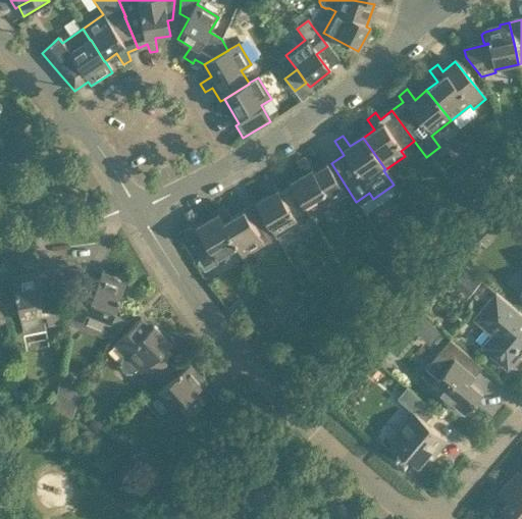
[(290,184),(292,188),(293,187),(307,211),(306,211),(309,218),(346,197),(326,166),(313,174),(305,159),(296,164),(303,175),(290,184)]
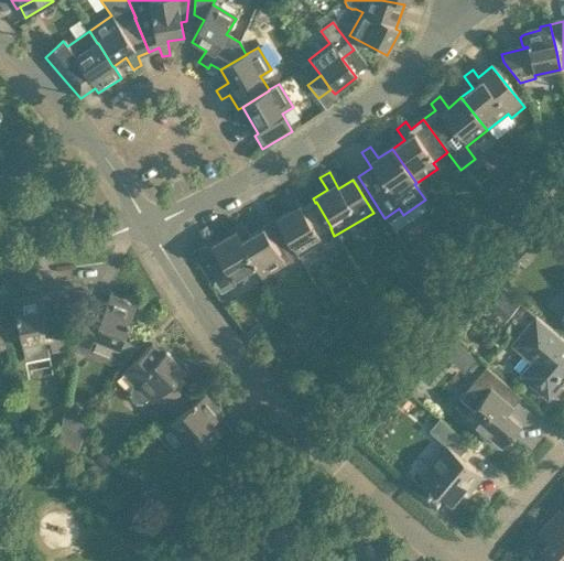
[(316,202),(315,203),(302,211),(292,194),(282,200),(290,212),(275,220),(278,224),(279,224),(294,250),(293,250),(297,257),(322,243),(317,236),(331,228),(332,228),(316,202)]
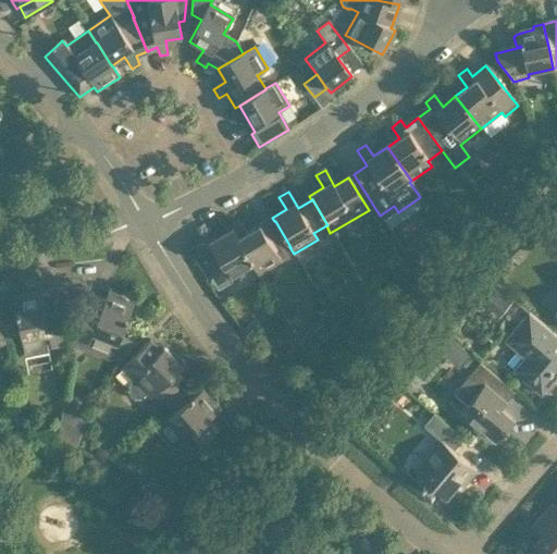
[(238,221),(229,226),(231,231),(232,230),(254,267),(252,267),(258,275),(282,261),(277,255),(289,247),(291,247),(275,221),(274,221),(262,229),(260,225),(246,233),(238,221)]
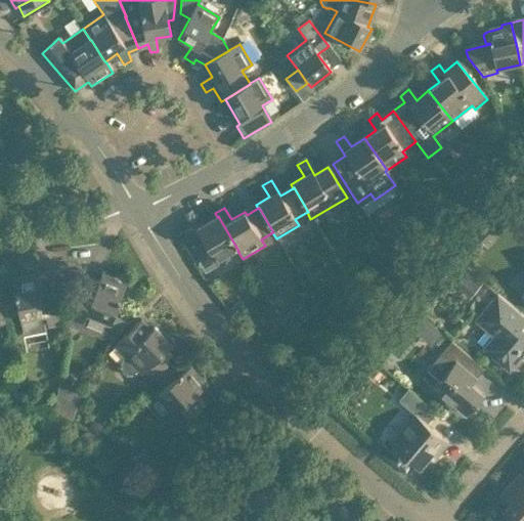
[(190,228),(178,235),(194,264),(208,256),(206,253),(210,250),(212,254),(218,263),(237,251),(238,251),(218,216),(217,217),(192,231),(190,228)]
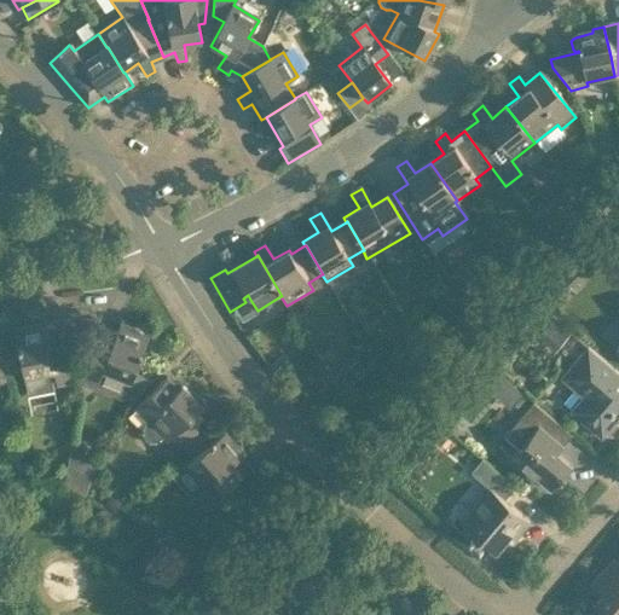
[(450,299),(440,305),(447,315),(457,309),(450,299)]
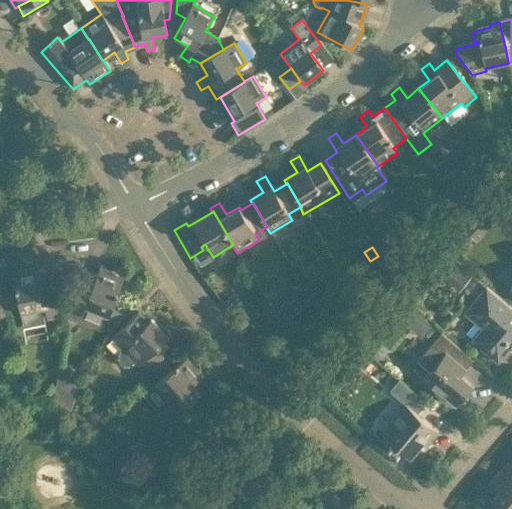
[(438,272),(460,293),(473,279),(451,259),(438,272)]
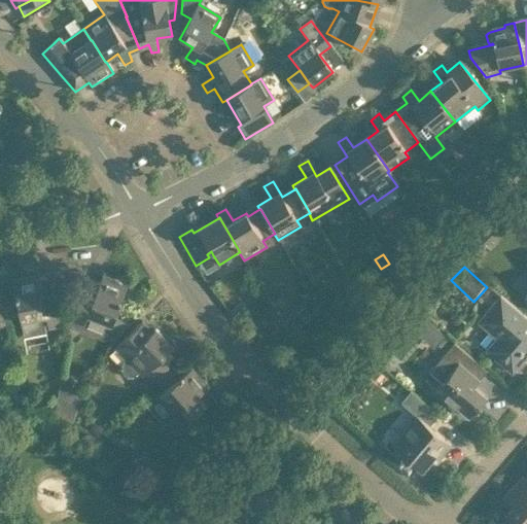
[(38,276),(12,282),(24,338),(48,333),(47,329),(46,326),(48,325),(49,329),(62,326),(57,305),(54,285),(40,288),(38,276)]
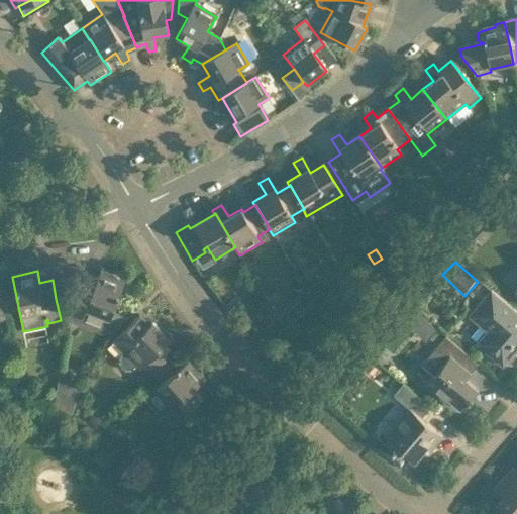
[(76,295),(67,315),(81,321),(79,325),(102,335),(108,320),(116,300),(123,282),(99,272),(95,283),(83,278),(76,295)]
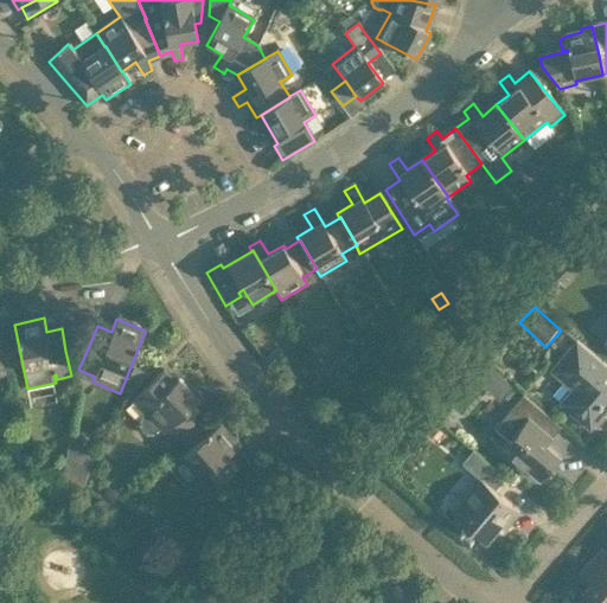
[(0,412),(18,409),(10,374),(0,337),(0,412)]
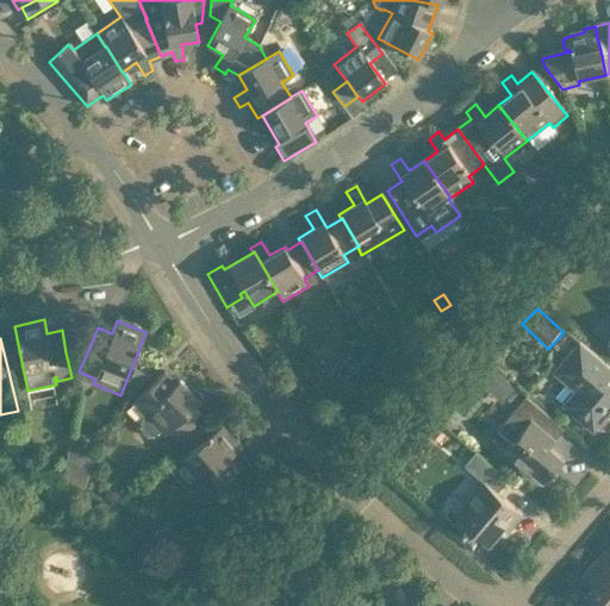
[(609,370),(593,357),(579,344),(552,375),(574,394),(562,408),(574,419),(592,435),(596,431),(598,433),(609,422),(605,419),(609,413),(609,393),(609,392),(609,389),(609,370)]
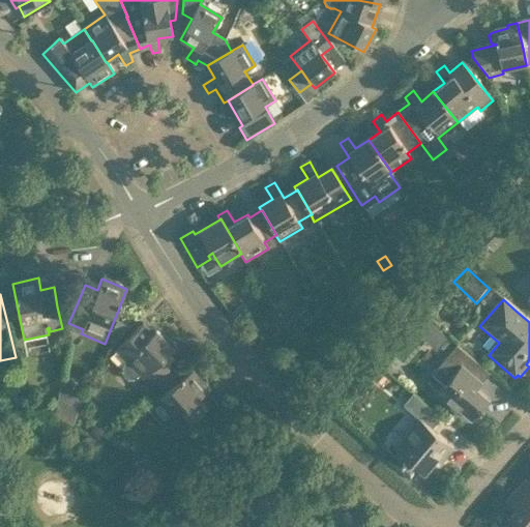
[(145,377),(154,386),(177,364),(168,355),(176,347),(172,343),(169,346),(155,331),(152,334),(143,325),(116,351),(127,363),(123,368),(122,372),(122,374),(124,379),(126,381),(129,382),(133,381),(137,379),(140,376),(143,379),(145,377)]
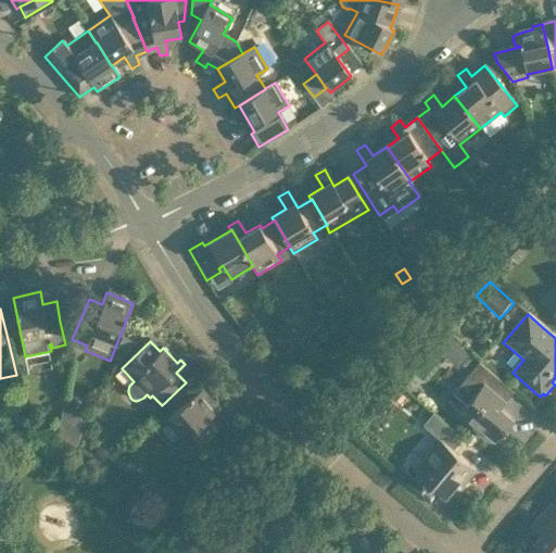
[(315,349),(305,356),(313,366),(323,359),(315,349)]
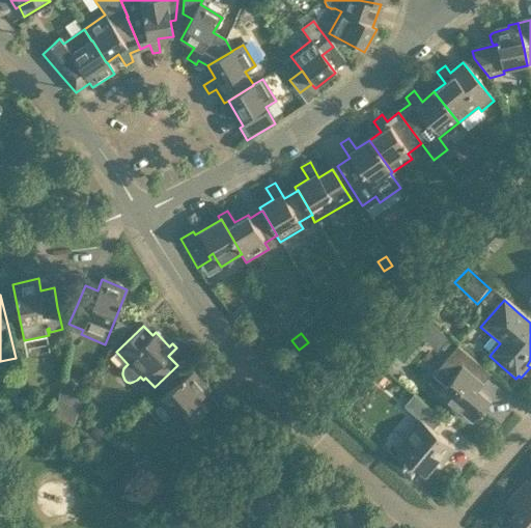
[(491,376),(475,362),(457,348),(437,370),(432,377),(445,387),(437,397),(441,401),(457,415),(459,412),(473,422),(491,403),(477,391),(491,376)]
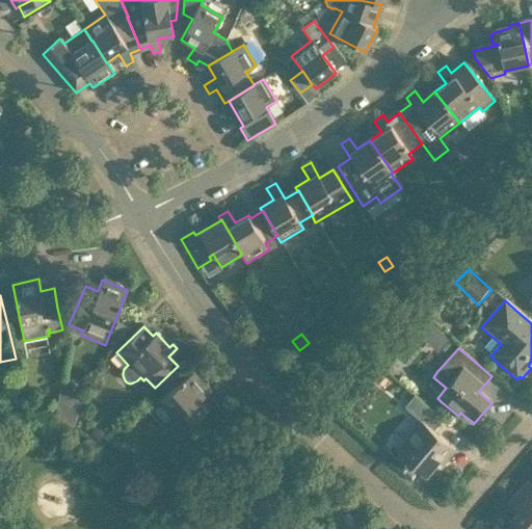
[(193,372),(161,400),(177,419),(166,428),(176,440),(209,411),(201,401),(210,392),(193,372)]
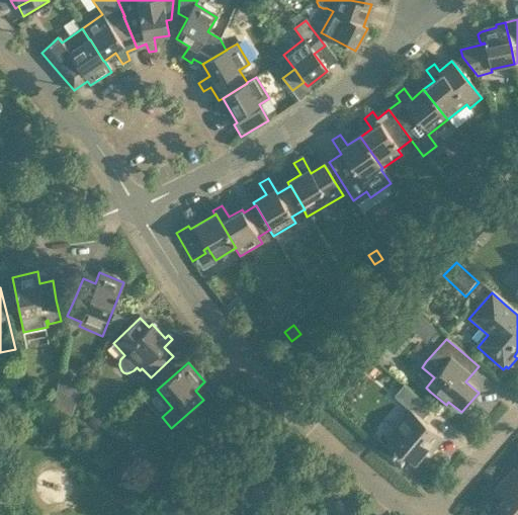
[(422,421),(430,411),(402,387),(393,398),(410,412),(384,440),(414,465),(426,451),(430,455),(431,453),(430,452),(436,444),(438,445),(443,439),(422,421)]
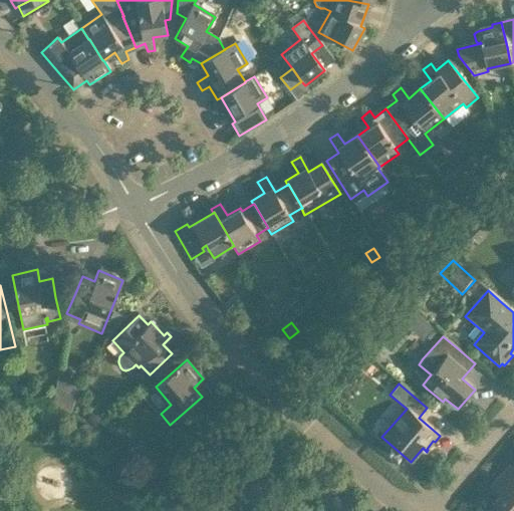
[(69,414),(78,393),(55,389),(52,404),(69,414)]
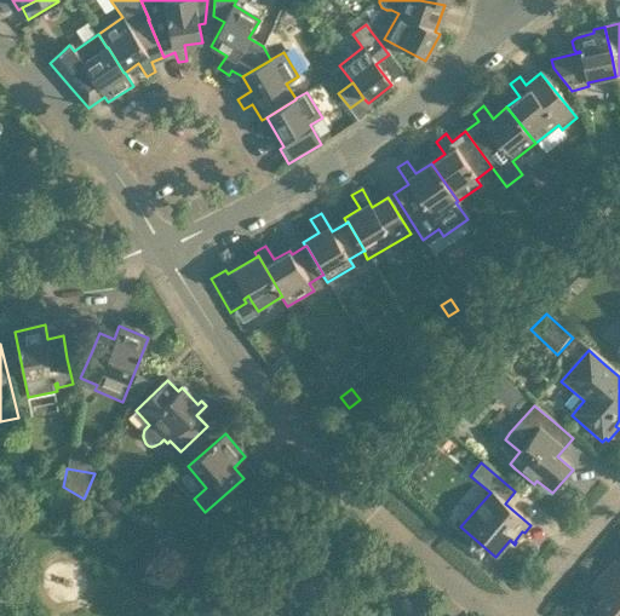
[(619,615),(619,563),(618,566),(614,562),(592,588),(603,597),(595,606),(604,615),(619,615)]
